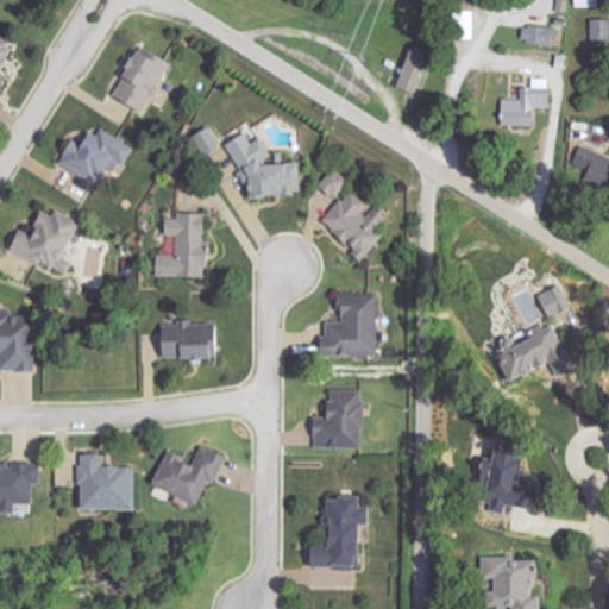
[(475,39),(473,12),(454,12),(456,39),(475,39)]
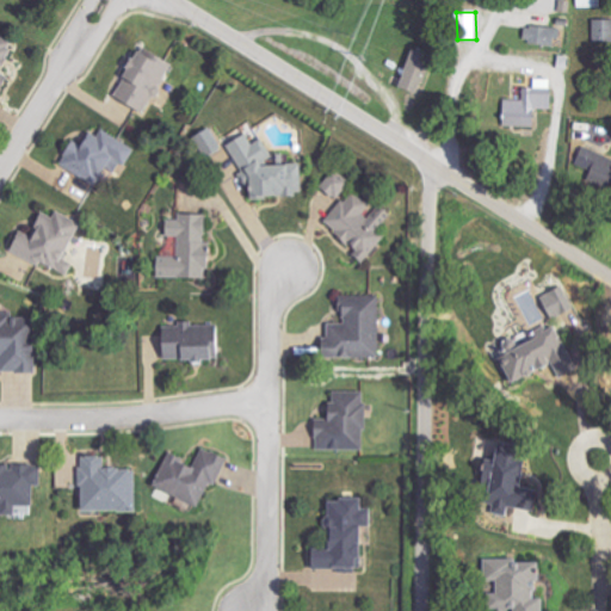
[(610,19),(594,20),(597,43),(610,41),(610,19)]
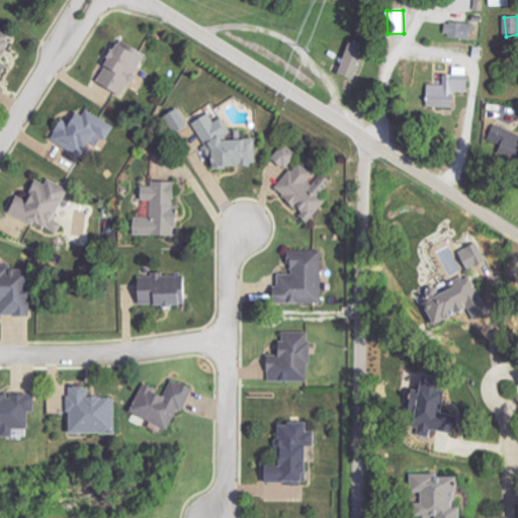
[(473,37),(473,23),(445,22),(444,37),(473,37)]
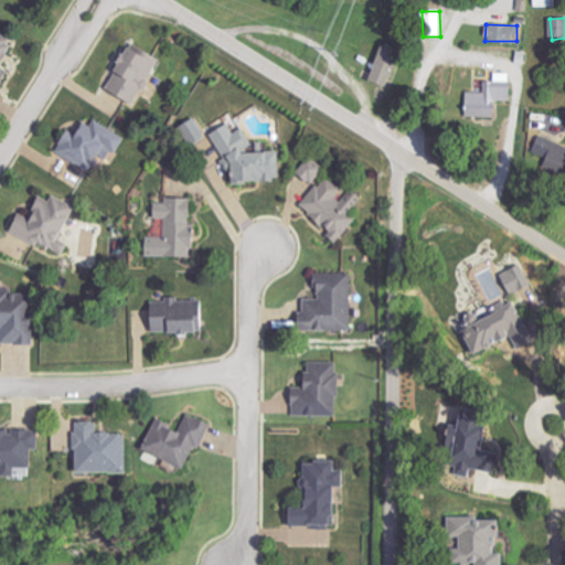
[(0,84),(8,74),(0,68),(0,61),(12,44),(0,35),(0,84)]
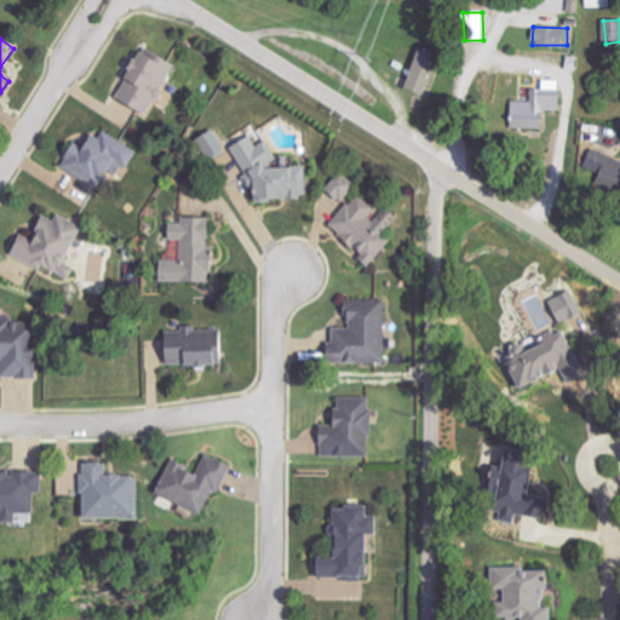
[(435,69),(440,57),(419,50),(405,89),(435,99),(445,73),(435,69)]
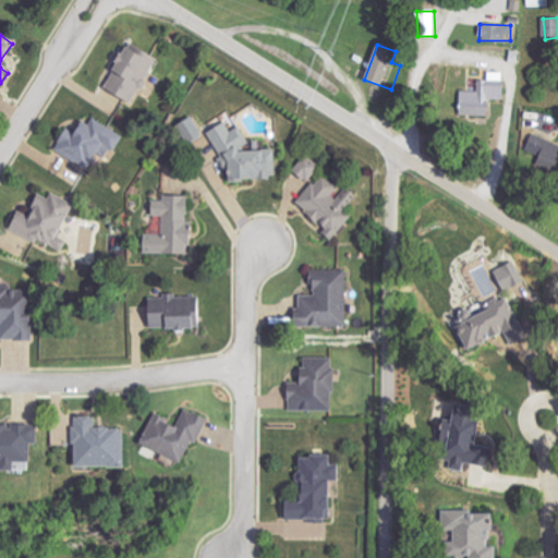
[(154,57),(137,50),(136,53),(120,47),(101,92),(134,105),(154,57)]
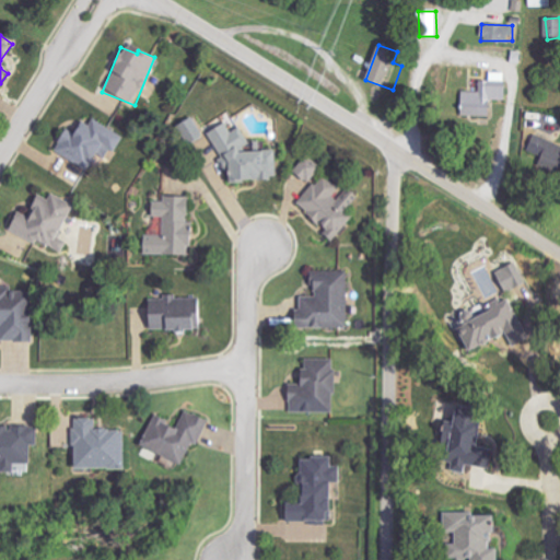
[(489,116),(489,100),(506,101),(506,81),(479,81),(479,92),(461,92),(461,116),(489,116)]
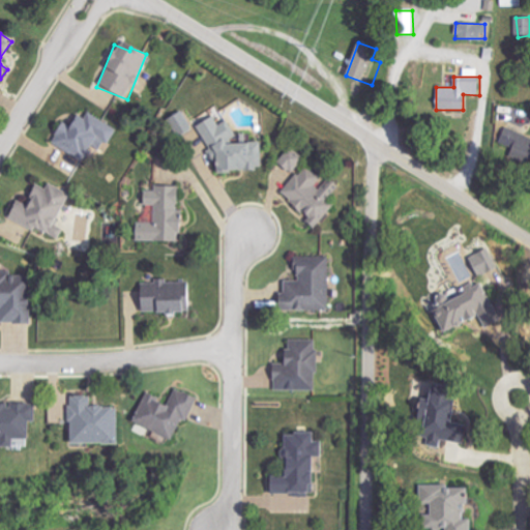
[(193,129),(183,110),(168,117),(177,137),(193,129)]
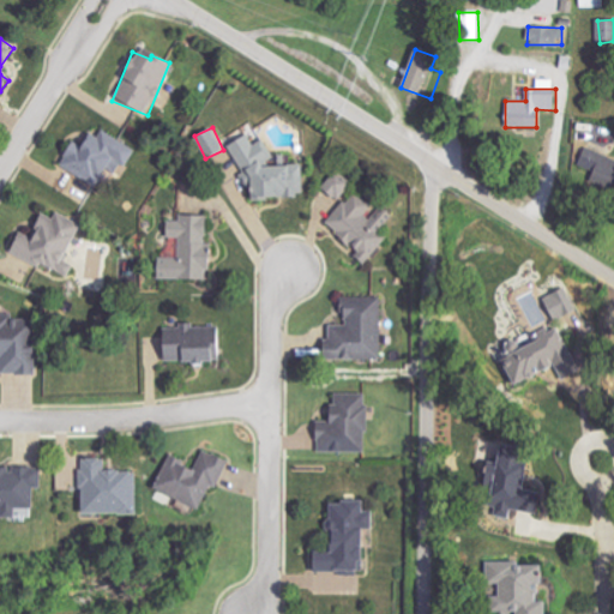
[(58,164),(94,187),(112,158),(124,166),(133,150),(103,131),(98,139),(88,133),(80,145),(73,140),(58,164)]
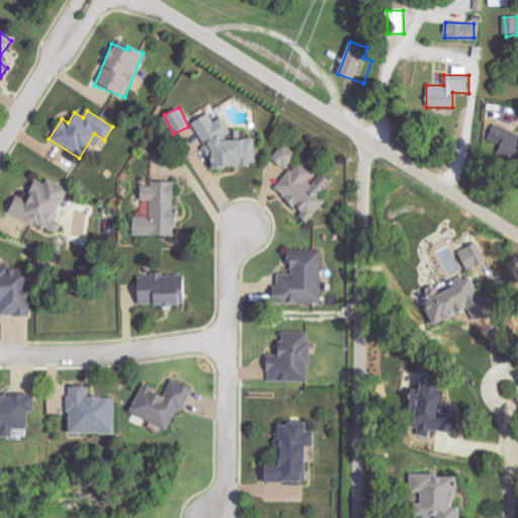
[(209,153),(209,167),(246,167),(255,163),(255,139),(232,139),(232,135),(223,117),(213,122),(208,113),(192,122),(209,153)]
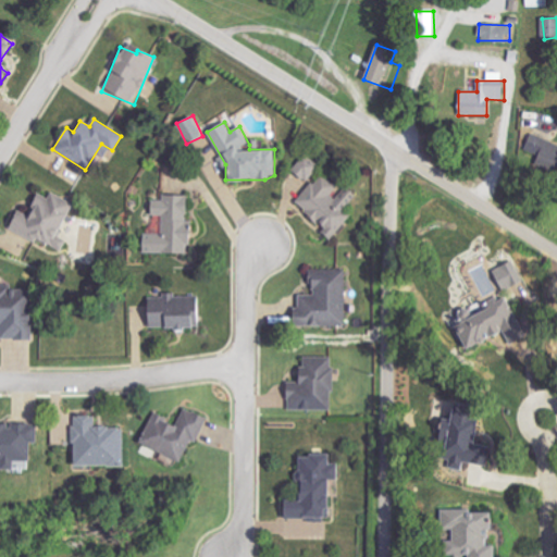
[(321,169),(308,155),(293,170),(306,183),(321,169)]
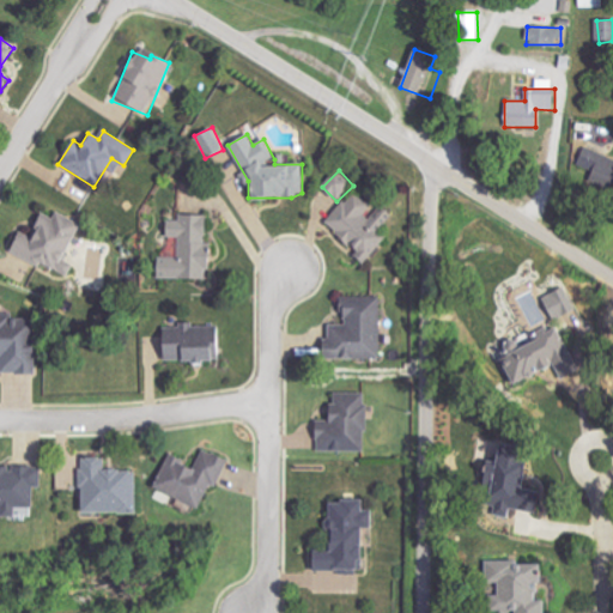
[(364,262),(387,237),(381,232),(393,218),(378,204),(374,208),(354,192),(323,226),(364,262)]
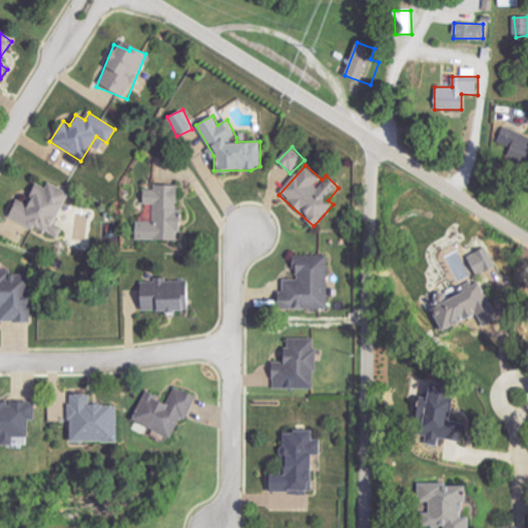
[(59,239),(64,228),(55,224),(69,192),(47,183),(45,188),(34,183),(26,203),(14,199),(6,217),(59,239)]
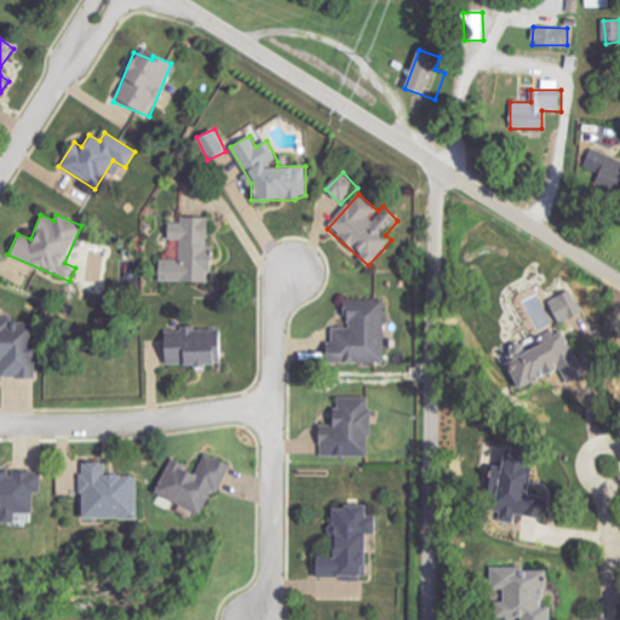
[(156,282),(208,282),(208,218),(182,217),(182,224),(167,224),(167,240),(181,240),(181,260),(158,260),(156,282)]
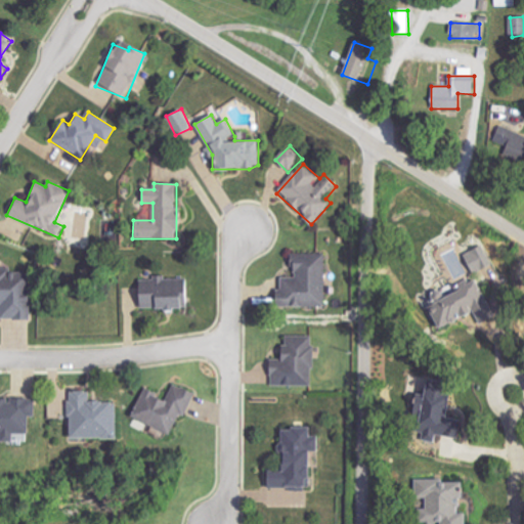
[(323,307),(324,260),(292,260),(292,277),(277,277),(277,307),(323,307)]
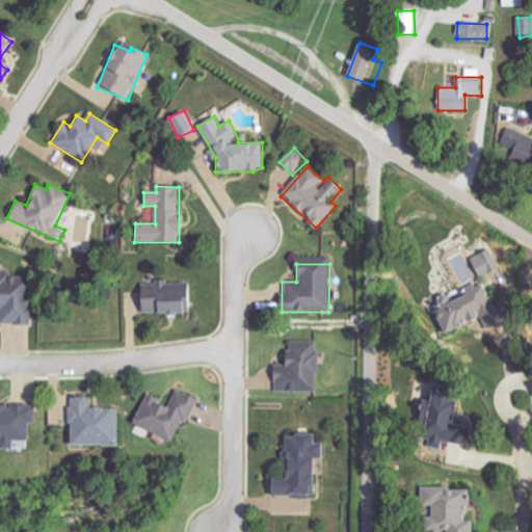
[(0,323),(29,325),(29,301),(27,301),(27,280),(6,280),(6,272),(0,271),(0,323)]
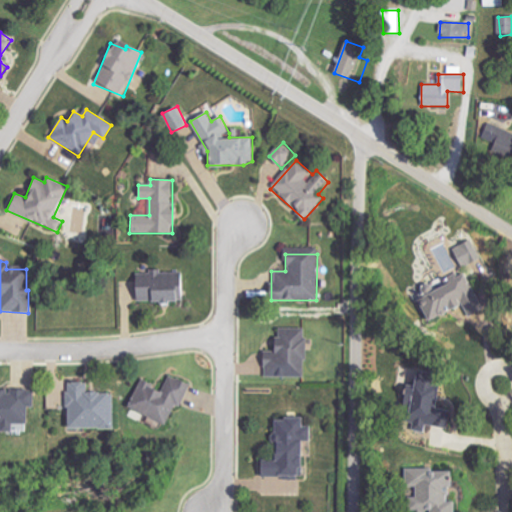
[(185,271),(134,272),(134,303),(186,302),(185,271)]
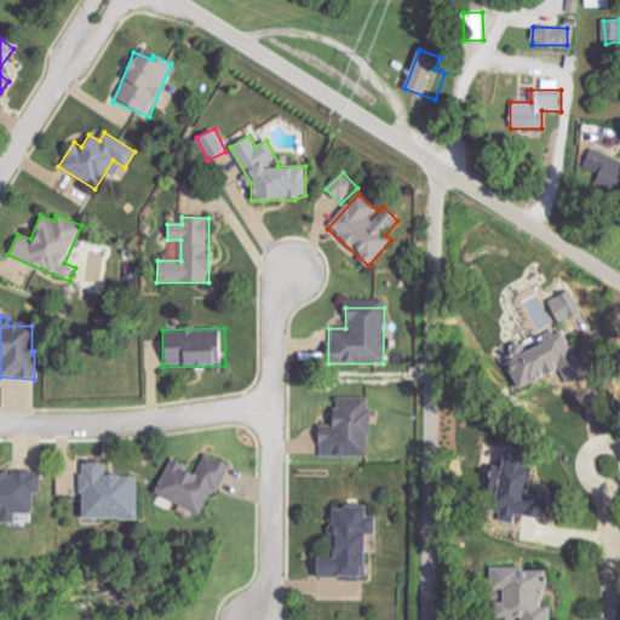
[(585,373),(561,331),(504,362),(520,389),(558,367),(567,383),(585,373)]
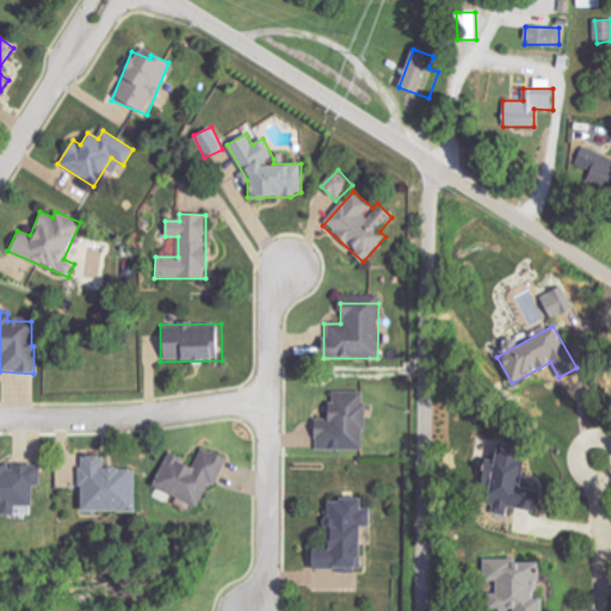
[(365,450),(364,392),(332,392),(333,408),(325,408),(325,426),(315,426),(315,451),(365,450)]
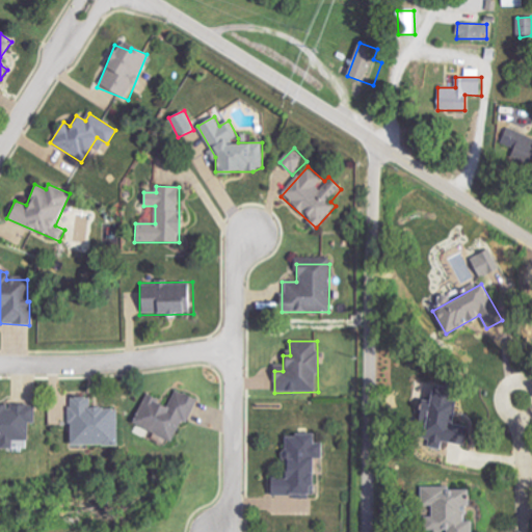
[(132,426),(171,442),(180,421),(188,423),(197,399),(175,390),(169,404),(144,395),(132,426)]
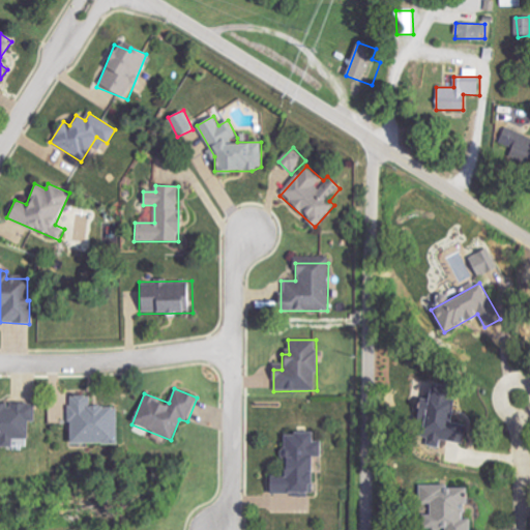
[(118,444),(117,407),(91,407),(91,395),(69,395),(70,445),(118,444)]
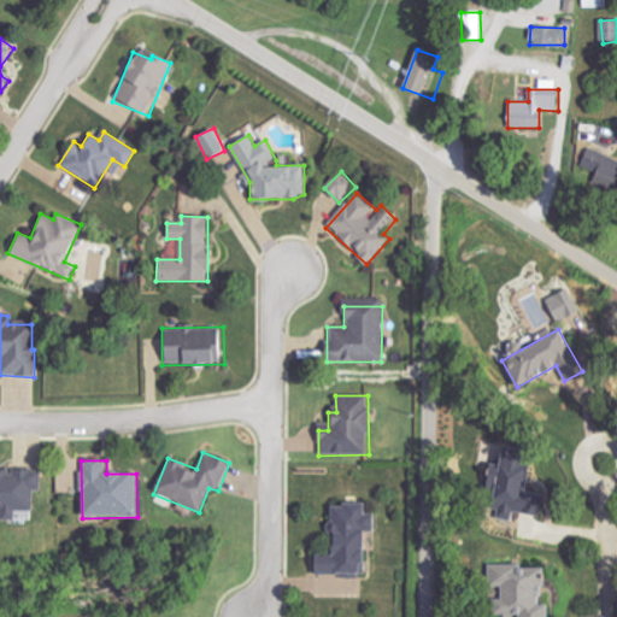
[(0,470),(0,521),(13,522),(13,511),(31,512),(33,491),(40,491),(40,471),(0,470)]
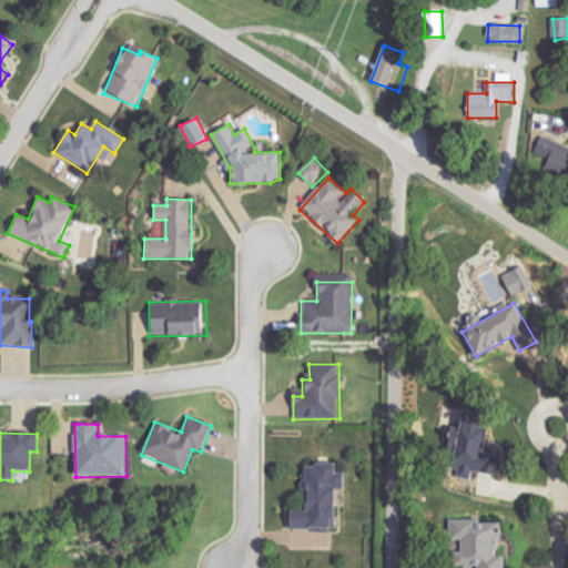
[(302,519),(286,519),(286,529),(333,529),(333,489),(344,489),(344,474),(335,474),(335,465),(301,465),(302,519)]
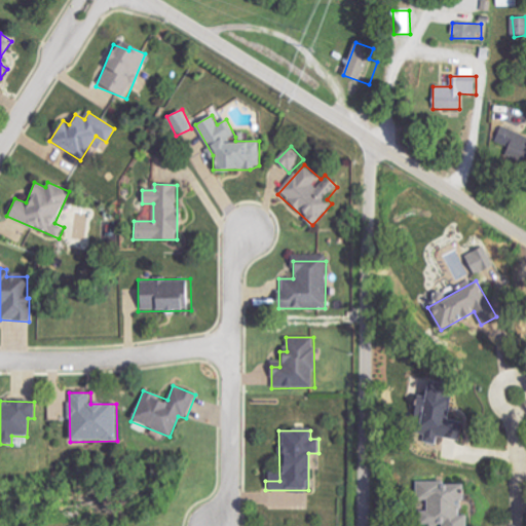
[(413,486),(414,501),(423,501),(424,512),(418,512),(419,525),(433,525),(441,525),(465,525),(462,483),(413,486)]
